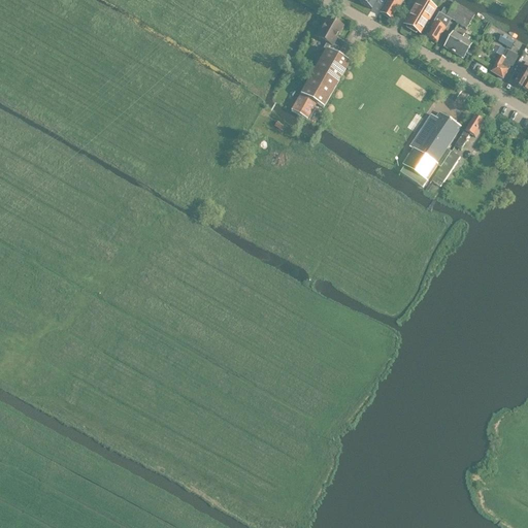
[(359,0),(358,2),(371,9),(375,0),(359,0)]
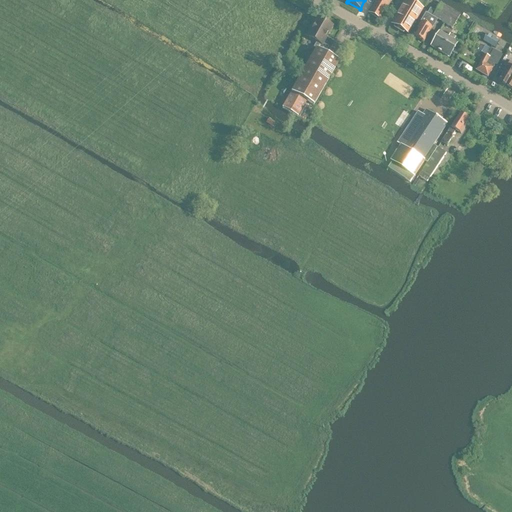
[(374,0),(368,12),(380,19),(390,1),(389,0),(374,0)]
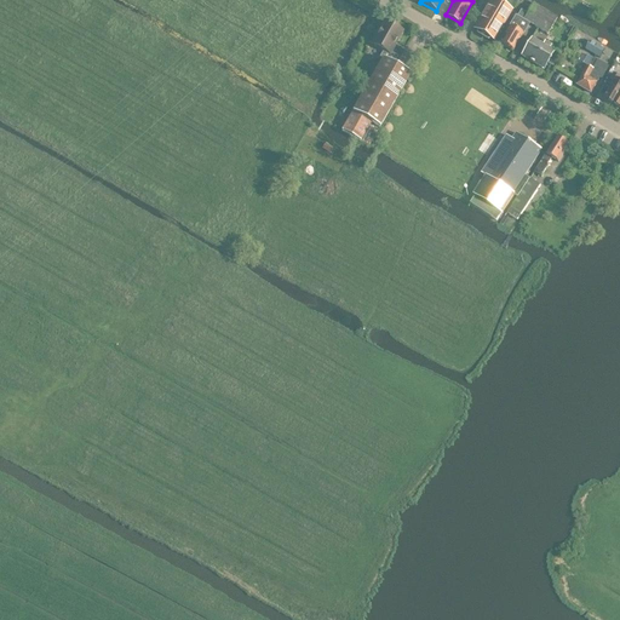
[(489,0),(474,28),(494,40),(512,10),(495,0),(489,0)]
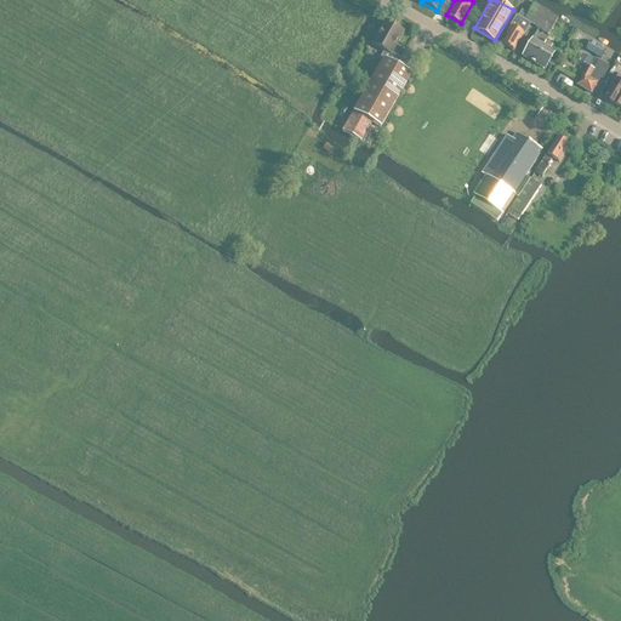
[(518,16),(524,20),(534,4),(528,0),(518,16)]
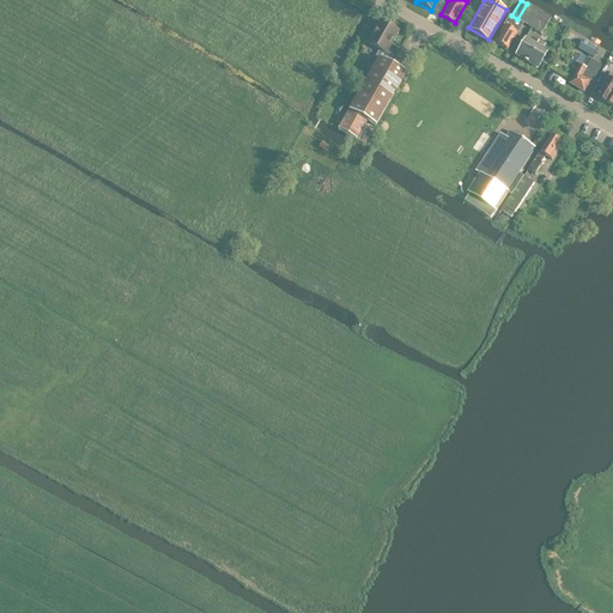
[(527,4),(517,19),(541,34),(551,18),(527,4)]
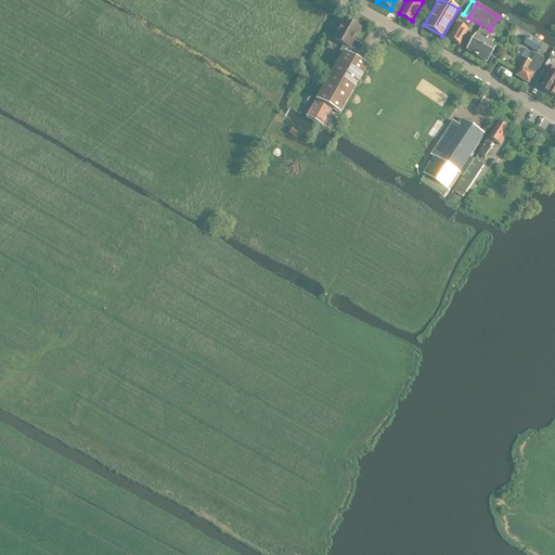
[(334,36),(333,39),(343,44),(338,52),(341,54),(343,52),(345,54),(348,48),(360,27),(345,18),(335,36),(334,36)]
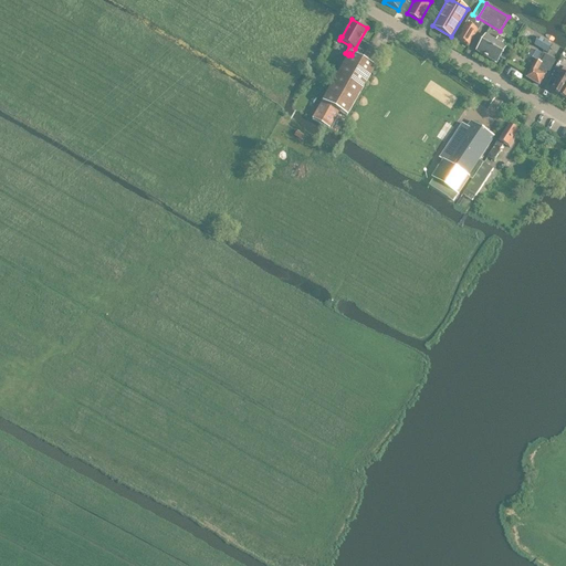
[(456,39),(468,46),(478,29),(465,22),(456,39)]
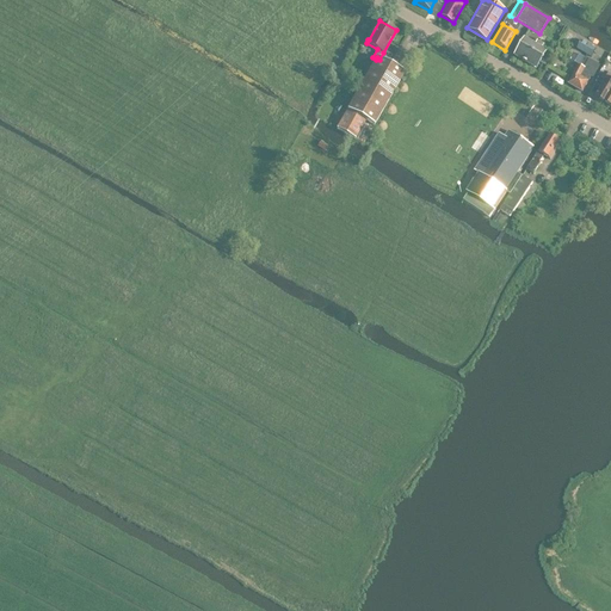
[(513,55),(536,68),(545,50),(541,48),(543,44),(536,39),(535,43),(523,37),(513,55)]
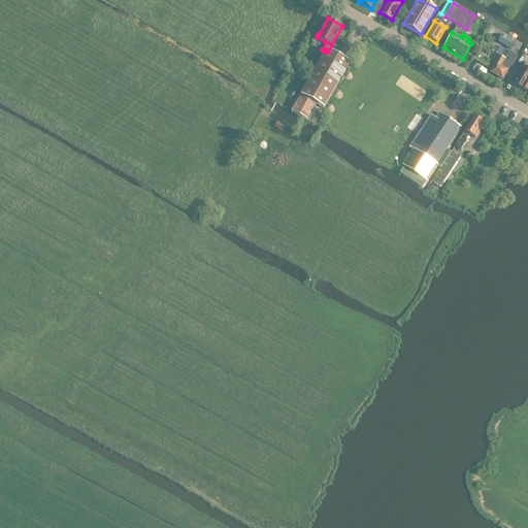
[(502,34),(498,42),(508,48),(510,50),(512,50),(514,45),(516,41),(515,41),(502,34)]
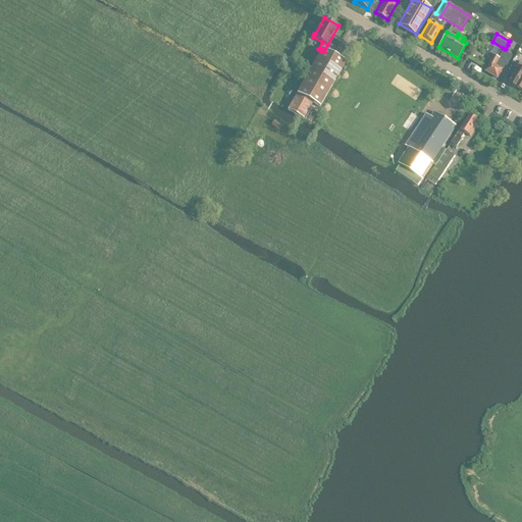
[(324,51),(322,49),(321,51),(288,109),(303,118),(312,103),(319,107),(345,62),(330,53),(333,48),(327,45),(324,51)]
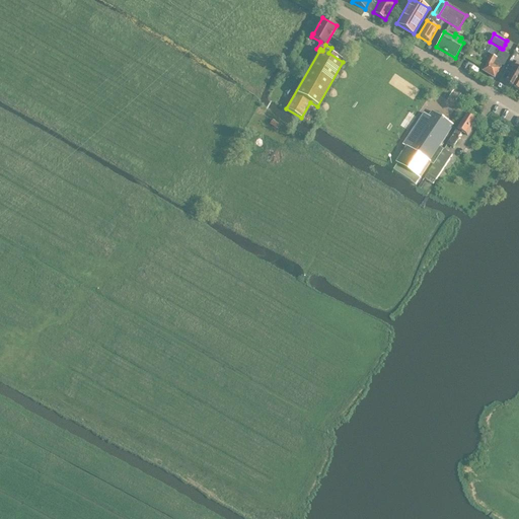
[(483,71),(495,78),(504,62),(505,63),(509,56),(501,51),(497,58),(492,55),(483,71)]
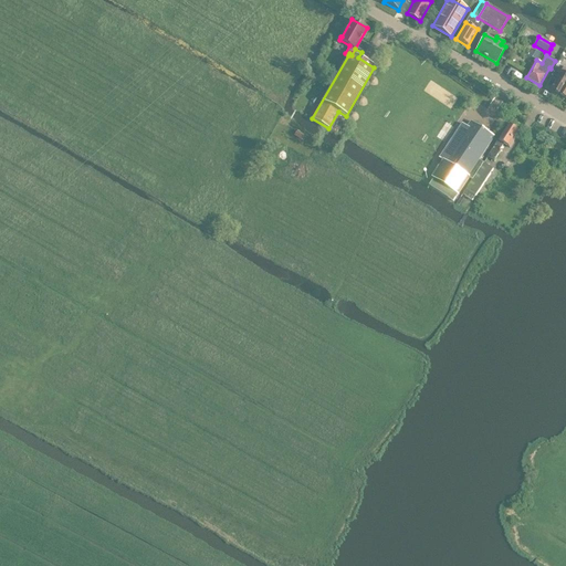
[(552,90),(561,95),(565,84),(565,73),(565,71),(565,70),(561,66),(557,72),(561,74),(552,90)]
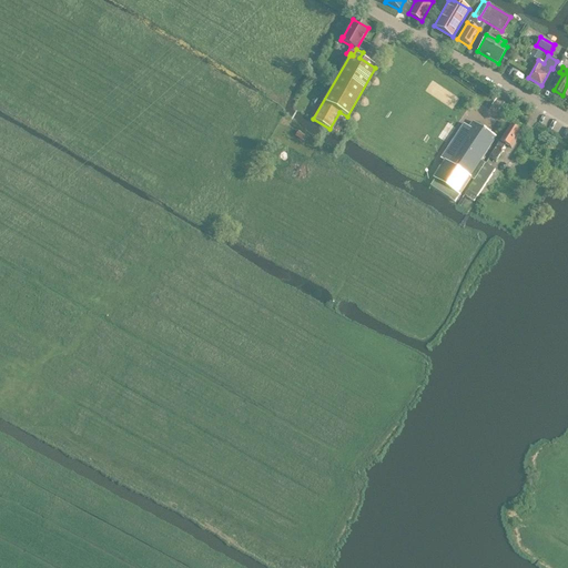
[(429,94),(425,102),(440,112),(445,103),(429,94)]
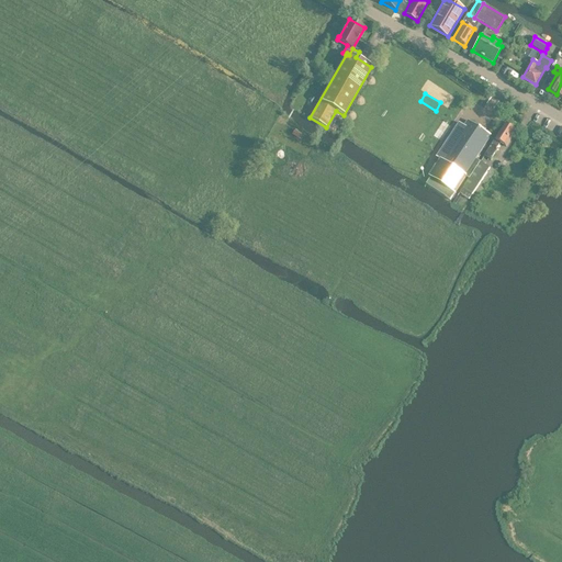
[(392,111),(409,107),(407,98),(390,101),(392,111)]
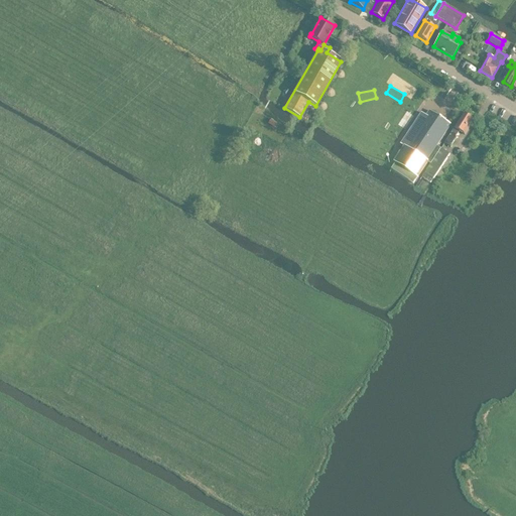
[(413,183),(427,161),(431,163),(441,148),(436,145),(450,124),(429,111),(426,116),(421,112),(401,144),(404,146),(394,161),(395,162),(391,168),(413,183)]
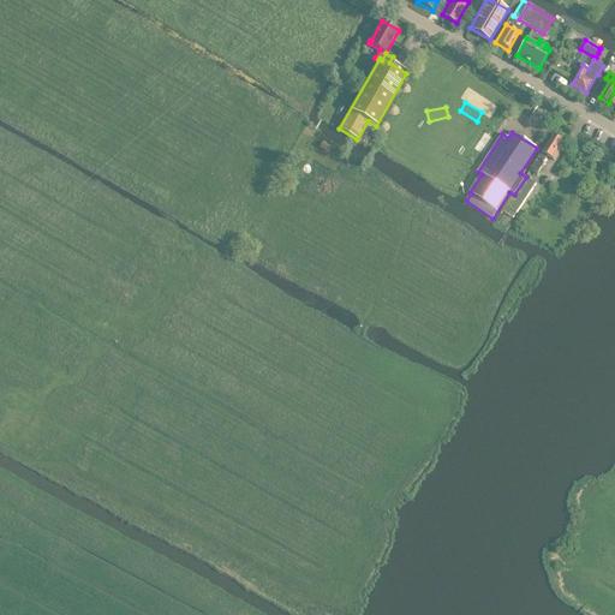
[(542,151),(530,169),(537,174),(544,163),(543,163),(547,156),(554,160),(565,143),(553,135),(542,151)]
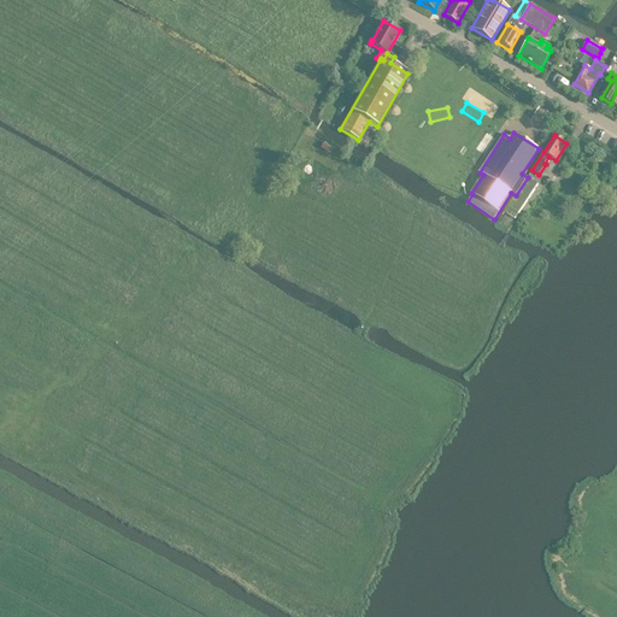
[(507,213),(515,218),(538,183),(528,177),(516,195),(505,212),(507,213)]
